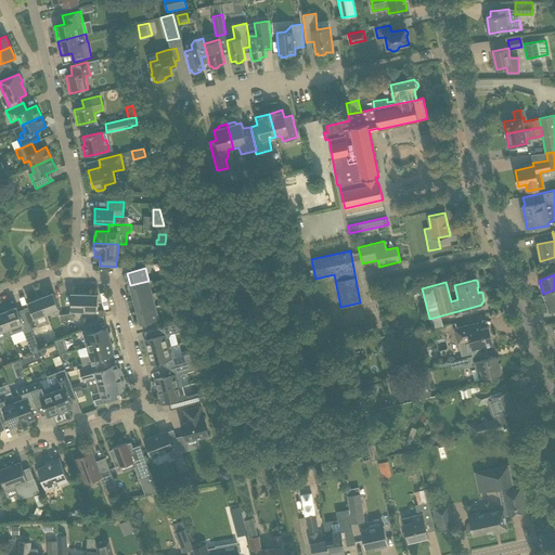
[(149,281),(130,285),(133,298),(152,294),(149,281)]
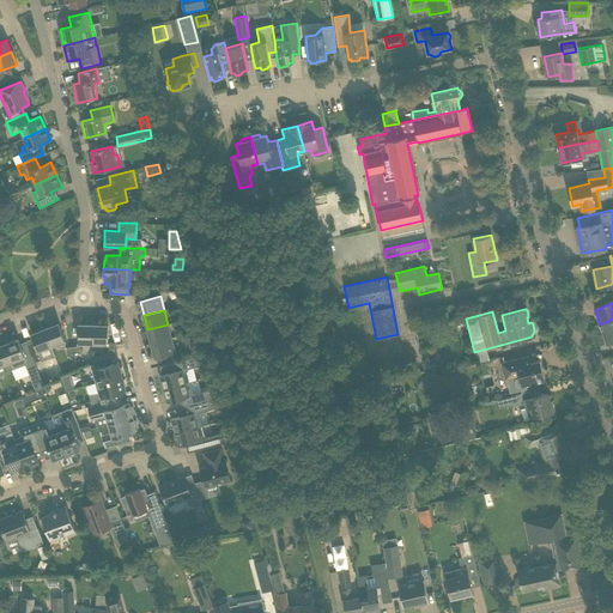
[(612,320),(600,325),(607,344),(612,341),(612,320)]
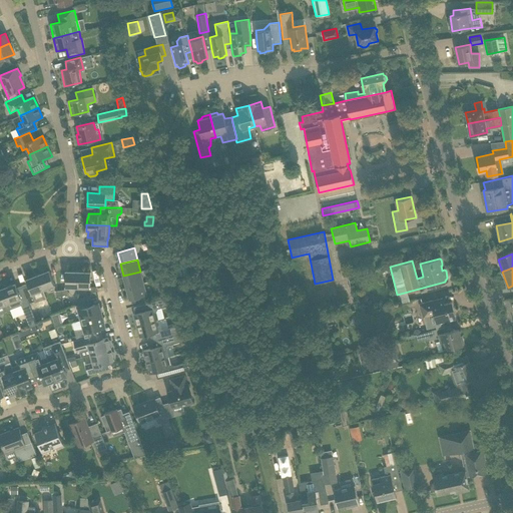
[(49,271),(37,276),(43,290),(54,285),(49,271)]
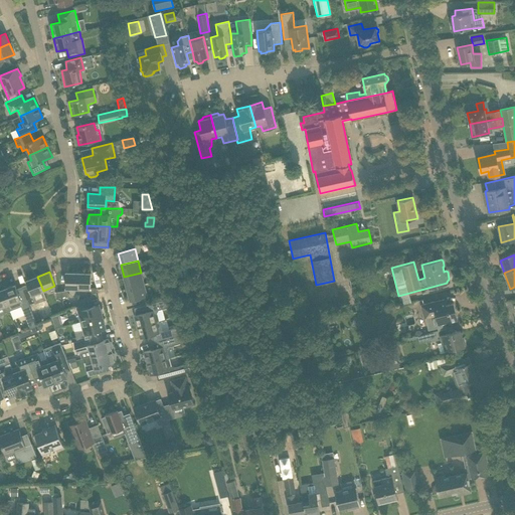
[(65,288),(78,288),(78,273),(66,273),(65,288)]
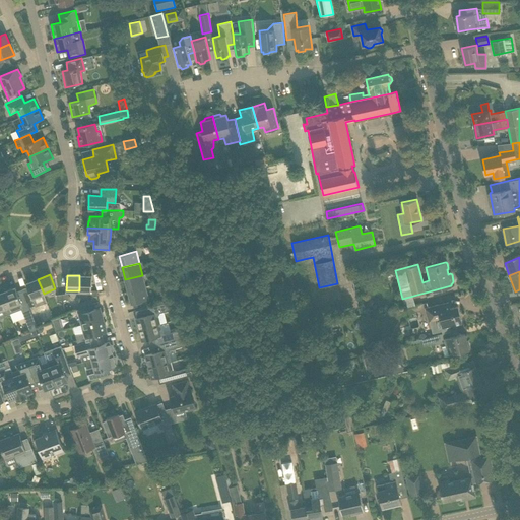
[(79,275),(79,290),(91,291),(91,276),(79,275)]
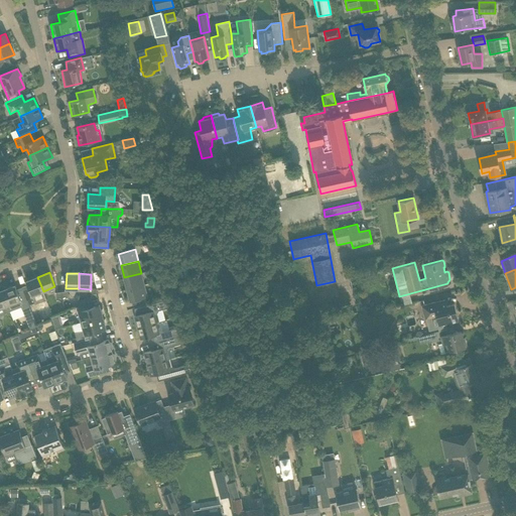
[(141,273),(124,277),(128,290),(144,285),(141,273)]
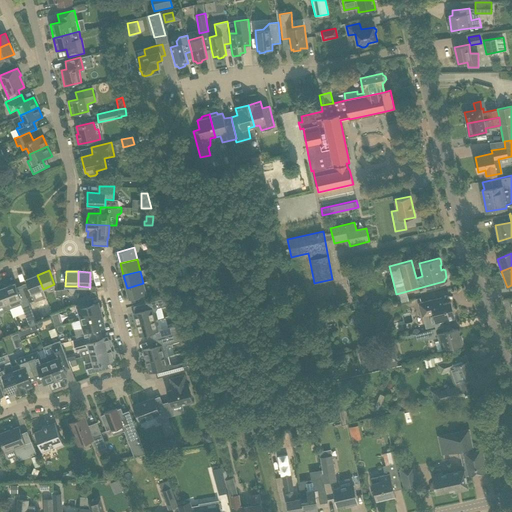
[(22,285),(22,287),(23,287),(29,302),(34,300),(31,293),(43,289),(37,275),(26,279),(27,283),(22,285)]
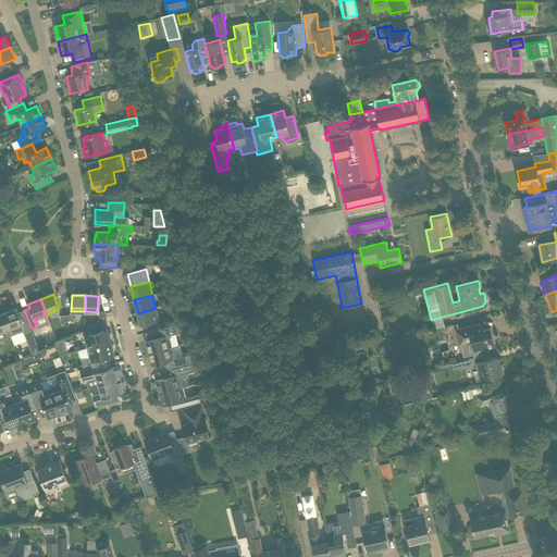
[(184,300),(177,302),(182,316),(187,314),(184,300)]
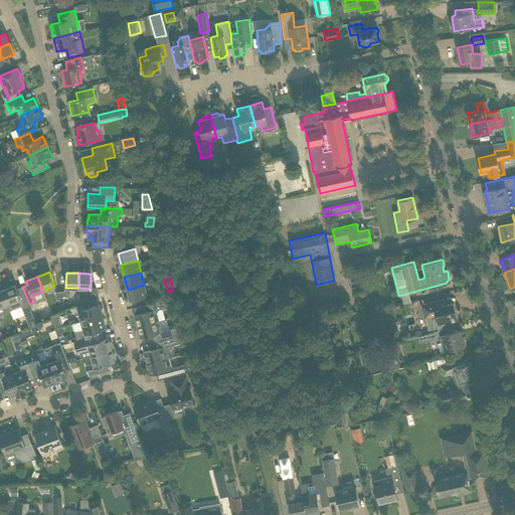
[(2,290),(10,310),(21,306),(29,329),(34,327),(35,321),(28,304),(29,304),(23,289),(22,289),(17,291),(15,285),(2,290)]
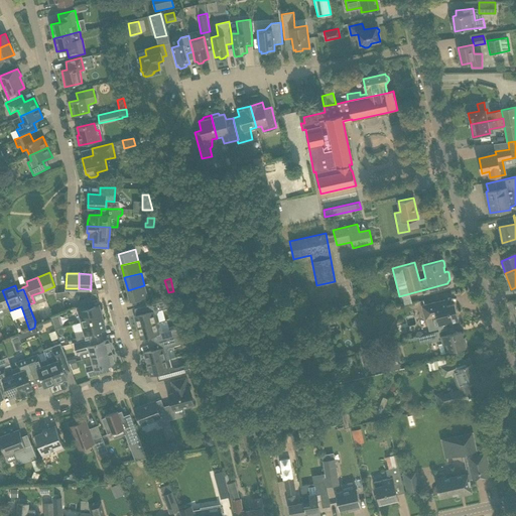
[(144,285),(128,290),(131,301),(147,296),(144,285)]
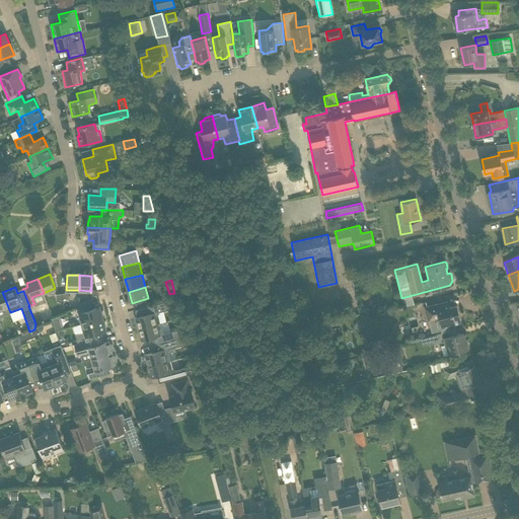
[(5,314),(10,312),(2,292),(0,292),(0,309),(3,309),(5,314)]
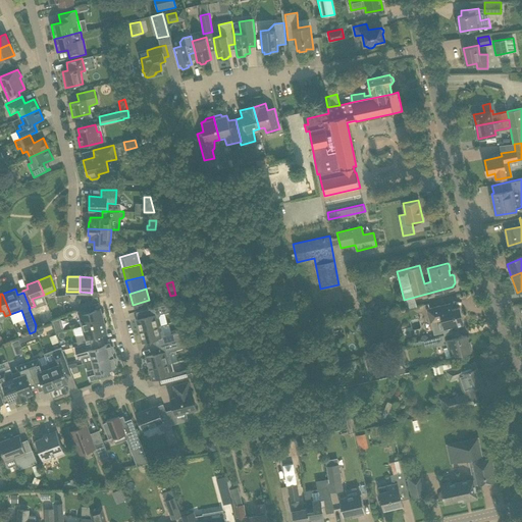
[(137,319),(140,331),(162,325),(160,317),(161,314),(175,311),(173,303),(145,310),(147,317),(137,319)]
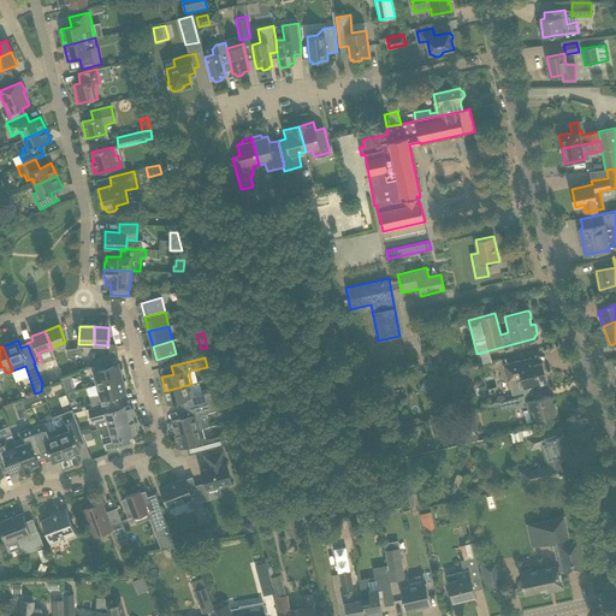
[(93,369),(96,385),(123,378),(122,375),(124,373),(123,369),(119,368),(118,363),(112,366),(110,359),(93,366),(94,369),(93,369)]
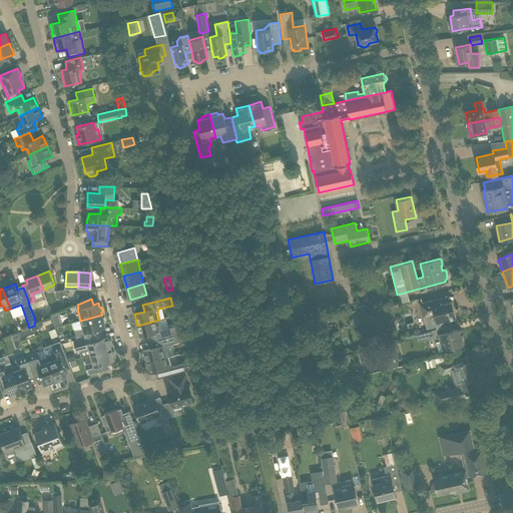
[(444,328),(442,322),(456,319),(452,303),(440,305),(439,300),(419,305),(422,319),(426,318),(429,328),(436,326),(437,329),(444,328)]
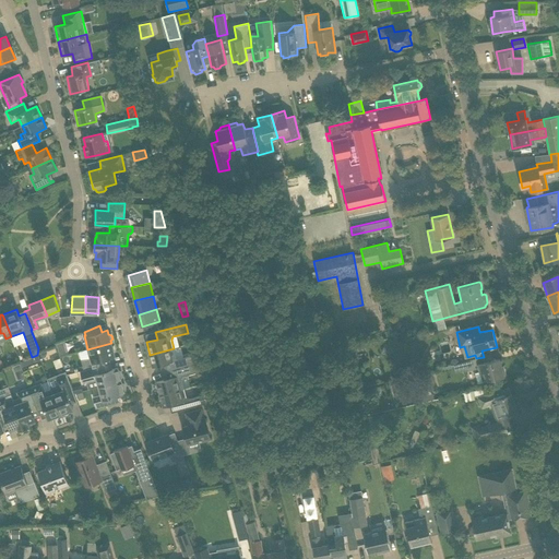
[(83,370),(110,364),(109,357),(115,355),(114,352),(115,349),(114,345),(111,345),(111,343),(87,349),(90,358),(81,360),(83,370)]
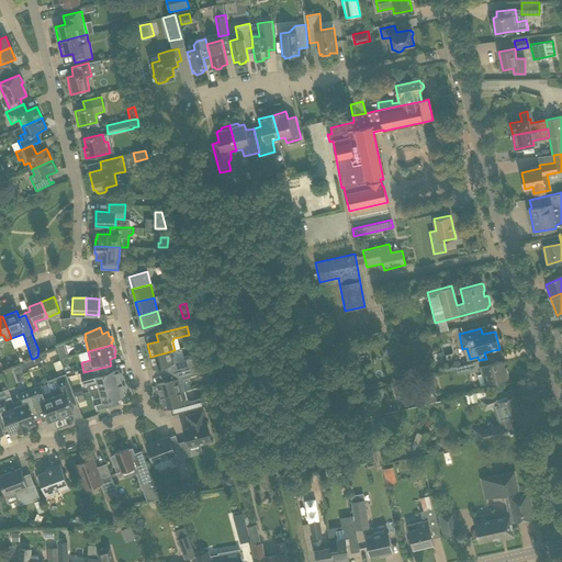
[(383,355),(388,357),(389,353),(391,355),(393,348),(386,346),(383,355)]
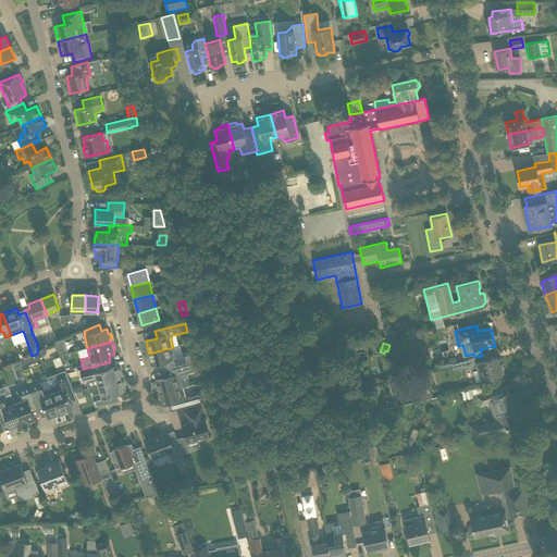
[(163,363),(164,370),(195,362),(193,355),(177,358),(175,357),(173,347),(149,354),(152,366),(163,363)]
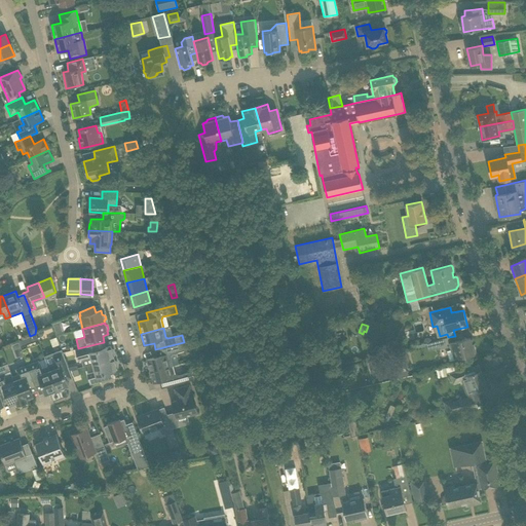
[(19,341),(21,346),(33,342),(30,336),(19,341)]
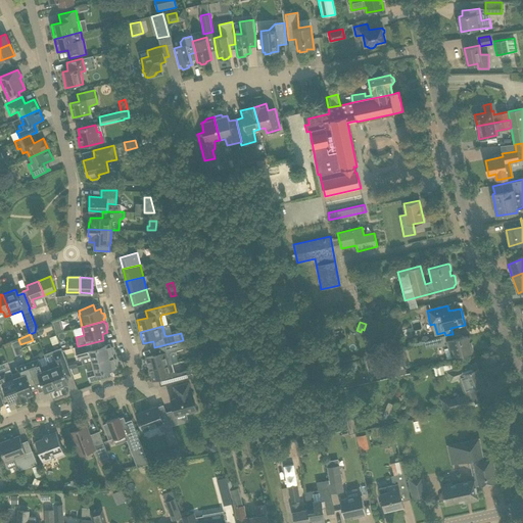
[(444,348),(446,358),(473,350),(471,342),(469,342),(468,336),(446,341),(447,347),(444,348)]
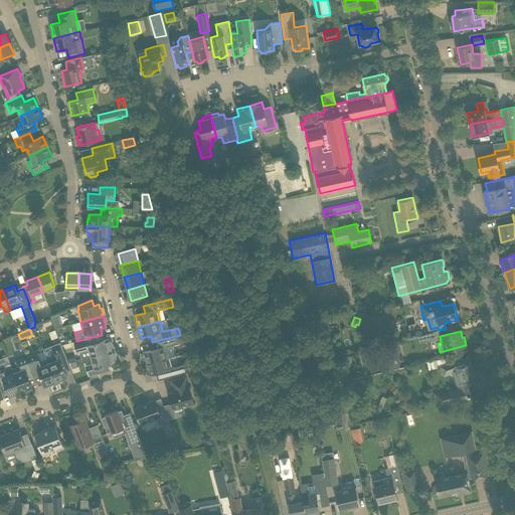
[(417,336),(419,343),(427,341),(426,334),(417,336)]
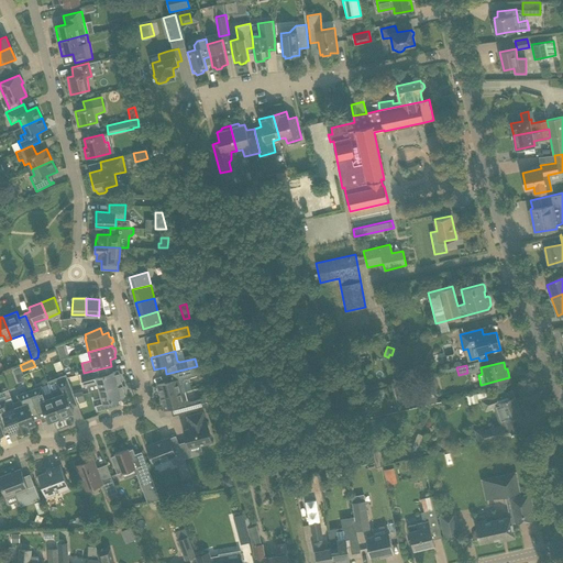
[(20,366),(12,368),(18,383),(25,379),(20,366)]
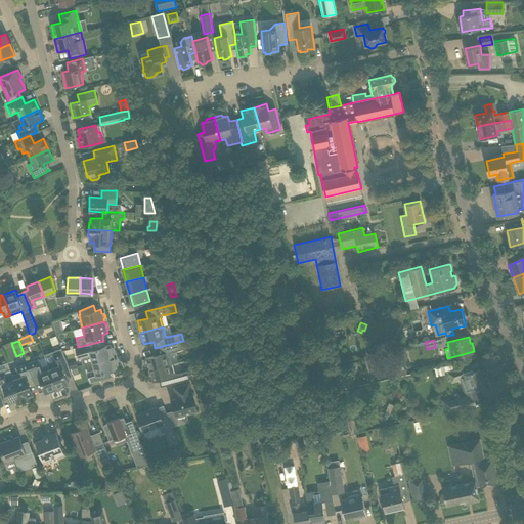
[(115,353),(114,348),(111,347),(111,345),(105,346),(103,341),(78,347),(75,348),(78,358),(81,358),(81,359),(90,356),(92,362),(114,357),(113,354),(115,353)]
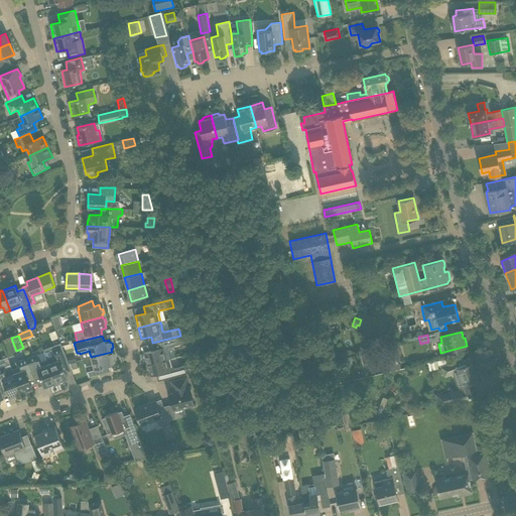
[(144,353),(147,364),(169,359),(167,350),(168,348),(182,344),(180,336),(152,343),(154,350),(144,353)]
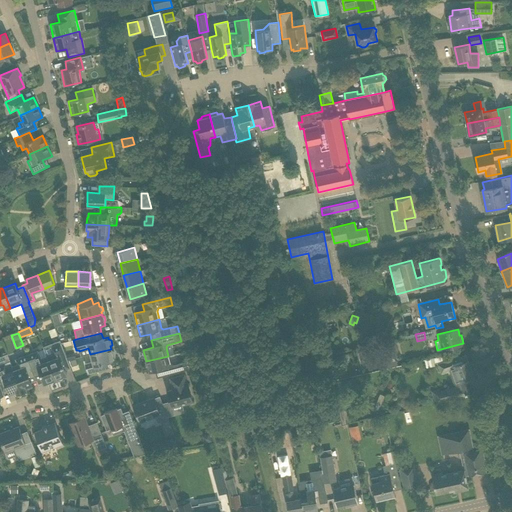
[(52,354),(47,356),(55,379),(57,378),(59,380),(60,380),(62,379),(63,378),(63,376),(67,375),(62,363),(68,361),(67,358),(61,343),(50,347),(52,354)]
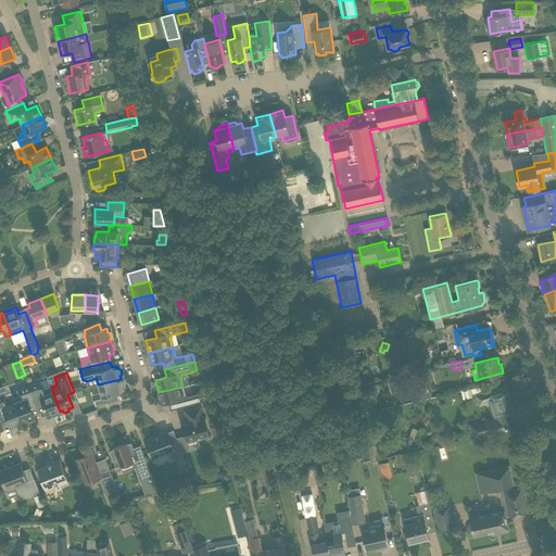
[(121,379),(98,384),(100,392),(92,393),(96,405),(119,400),(117,393),(124,391),(123,389),(125,387),(124,382),(121,381),(121,379)]
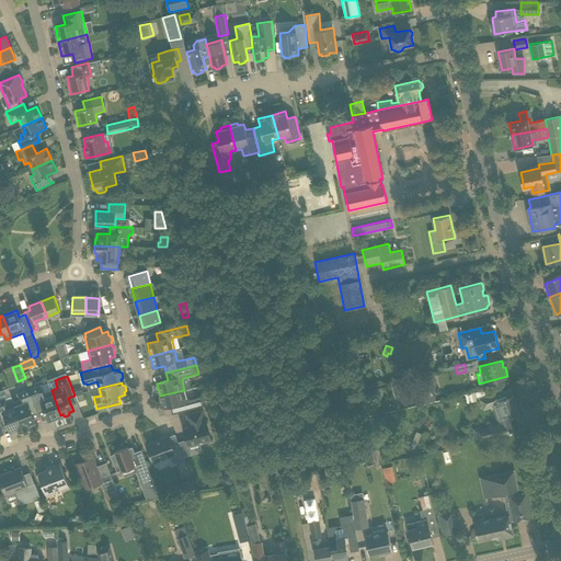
[(41,384),(30,388),(41,416),(46,414),(48,420),(53,419),(54,420),(56,420),(57,420),(58,419),(59,416),(60,415),(52,390),(44,392),(41,384)]
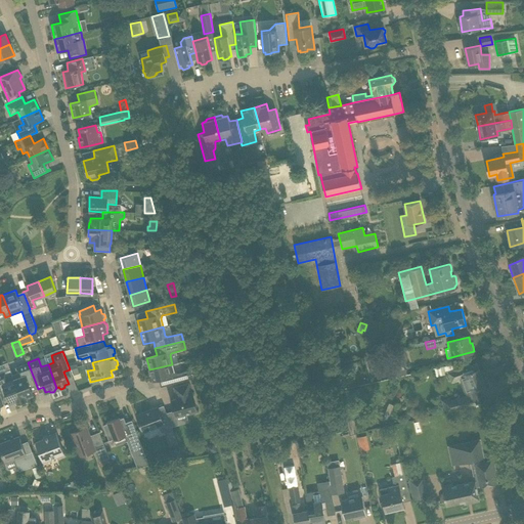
[(389,360),(392,378),(405,375),(401,358),(389,360)]
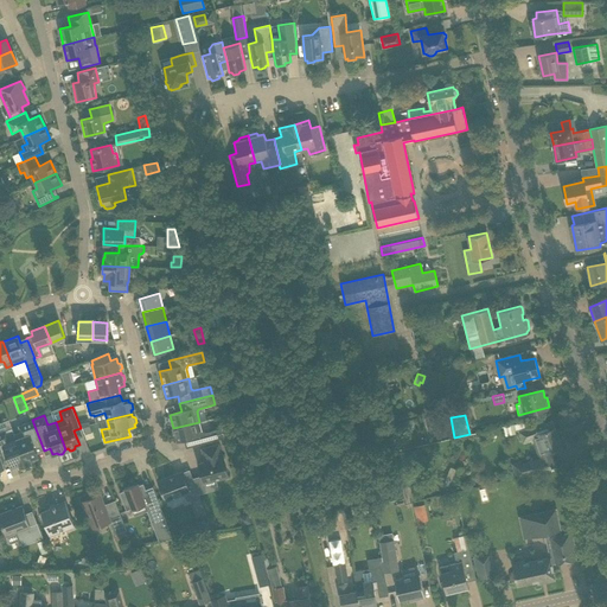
[(19,430),(13,433),(16,439),(16,438),(26,465),(39,460),(38,457),(37,453),(44,451),(32,420),(18,426),(19,430)]
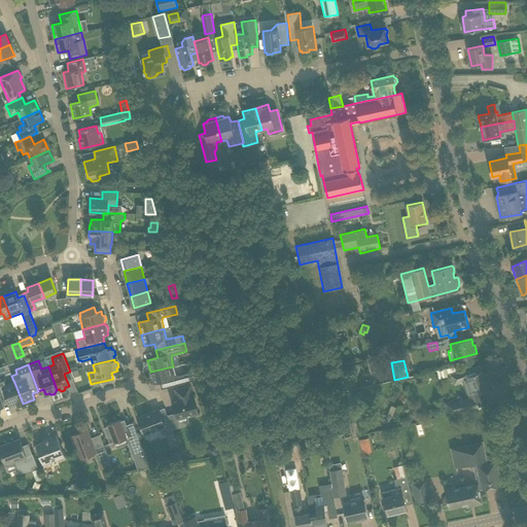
[(468,397),(452,402),(451,400),(444,402),(446,411),(448,410),(449,415),(484,406),(479,391),(487,388),(479,364),(465,370),(464,364),(452,367),(453,374),(451,375),(453,384),(462,381),(468,397)]
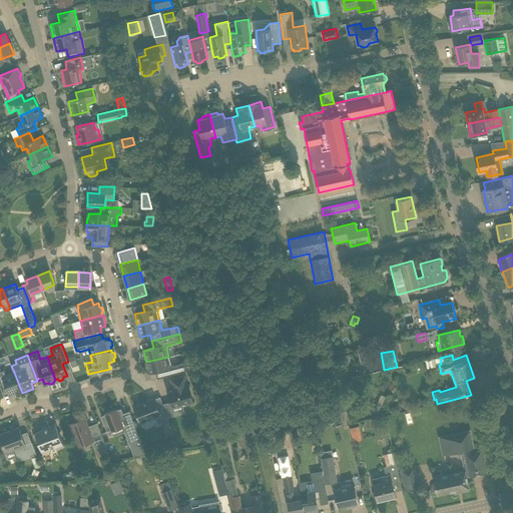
[(168,357),(146,362),(149,374),(158,372),(160,378),(187,371),(188,371),(186,363),(173,367),(170,365),(168,357)]
